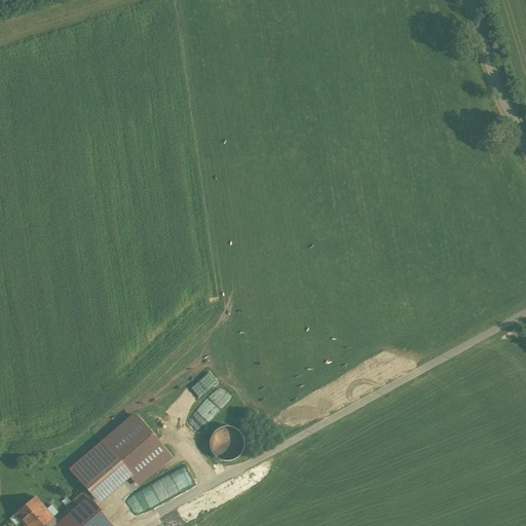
[(222,386),(203,402),(212,412),(230,397),(222,386)]
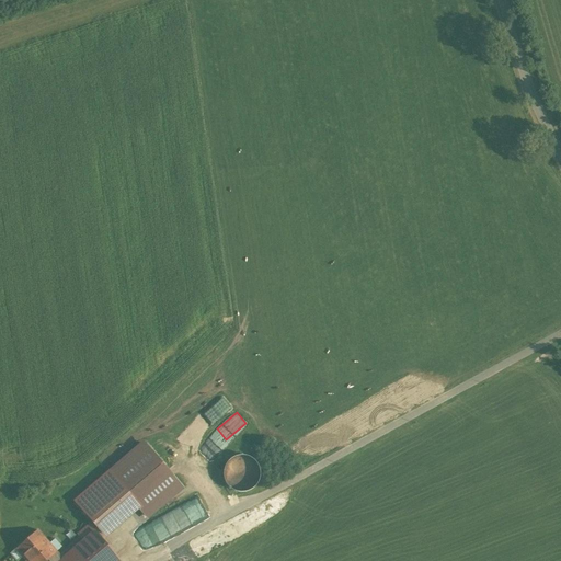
[(105,476),(75,501),(104,535),(138,506),(147,516),(181,488),(142,443),(105,476)]
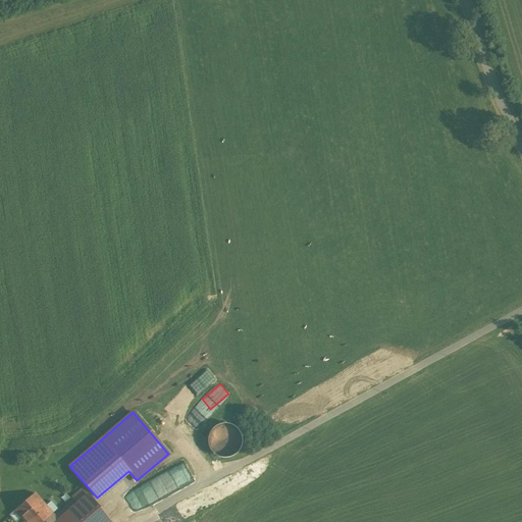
[(209,447),(212,452),(216,456),(222,458),(228,457),(233,455),(239,451),(241,446),(242,439),(240,433),(237,429),(232,425),(227,424),(222,424),(217,425),(212,429),(209,434),(207,440),(209,447)]
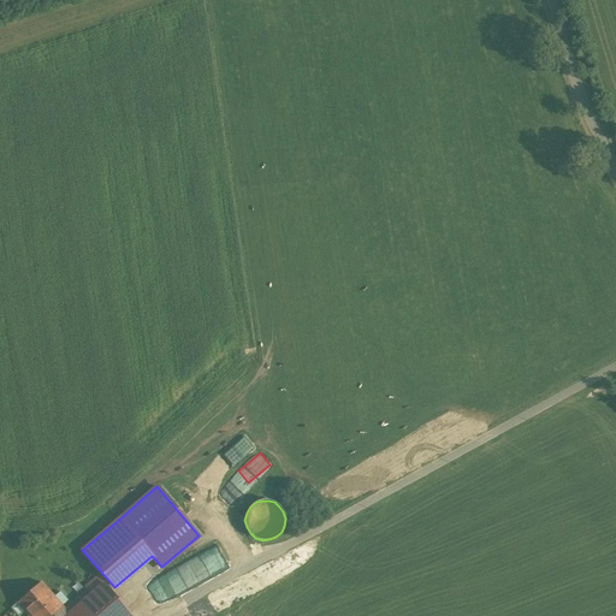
[(92,594),(66,615),(130,615),(131,615),(98,578),(87,588),(92,594)]
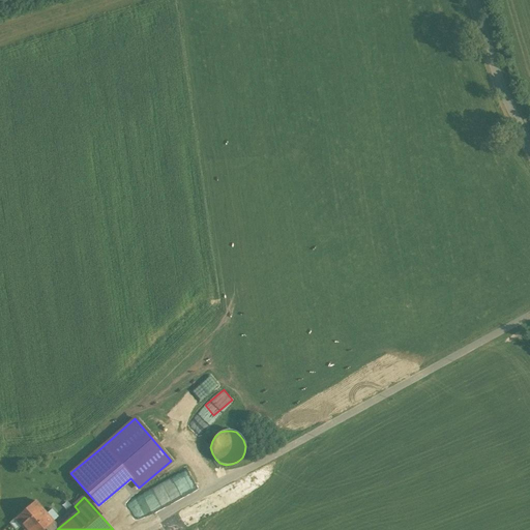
[(57,529),(59,528),(35,501),(15,519),(25,529),(57,529)]
